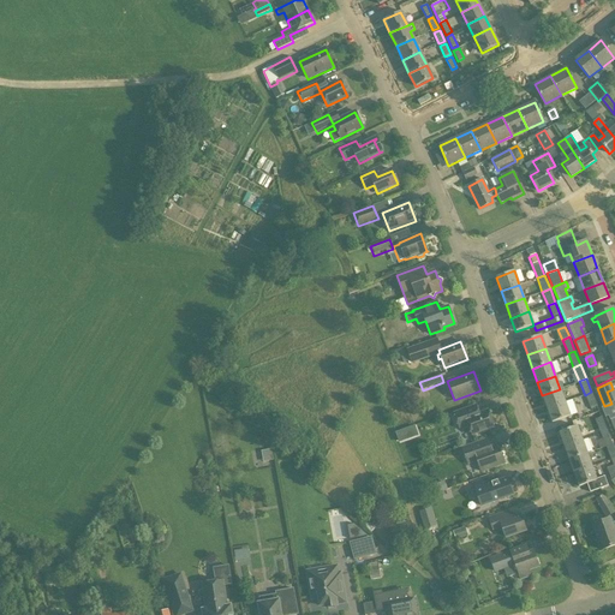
[(565,402),(560,389),(542,395),(547,410),(565,402)]
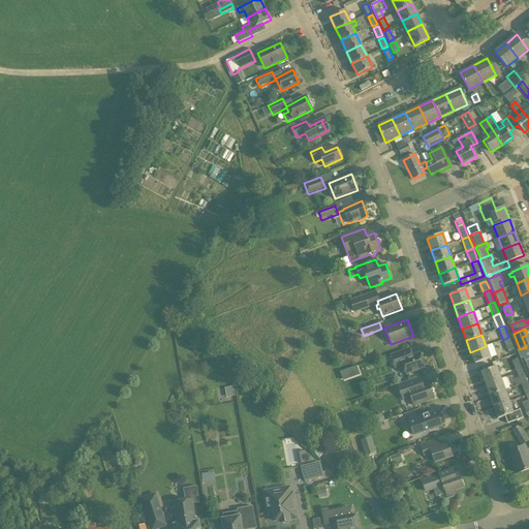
[(514,349),(508,337),(503,340),(507,352),(514,349)]
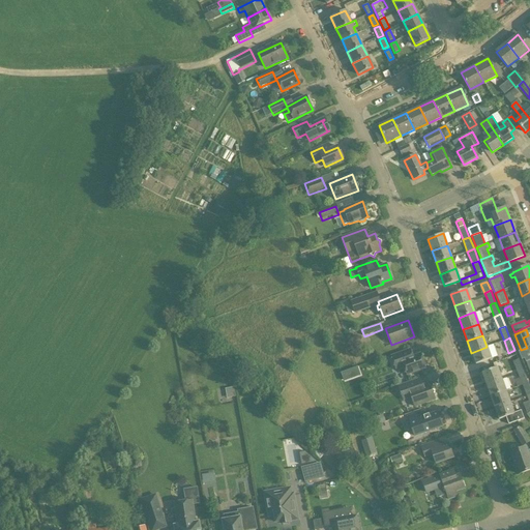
[(487,347),(471,353),(475,364),(491,358),(487,347)]
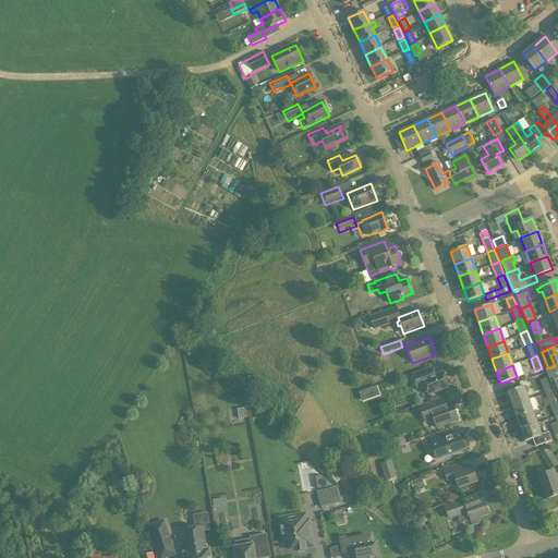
[(448,388),(443,373),(426,379),(423,371),(411,376),(416,389),(424,386),(427,396),(448,388)]
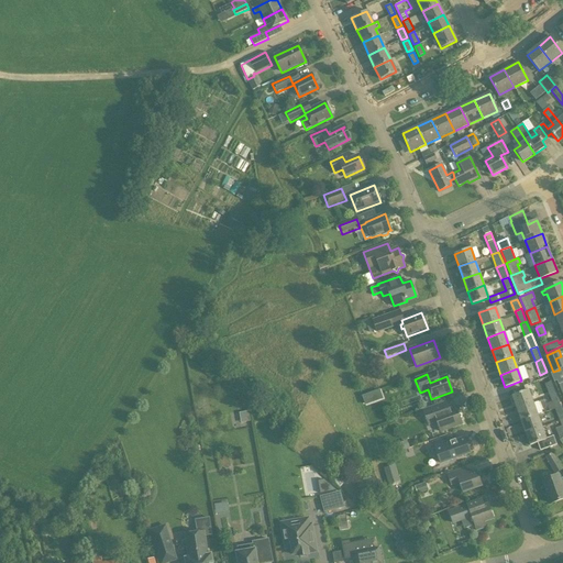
[(554,389),(551,382),(544,385),(548,393),(554,389)]
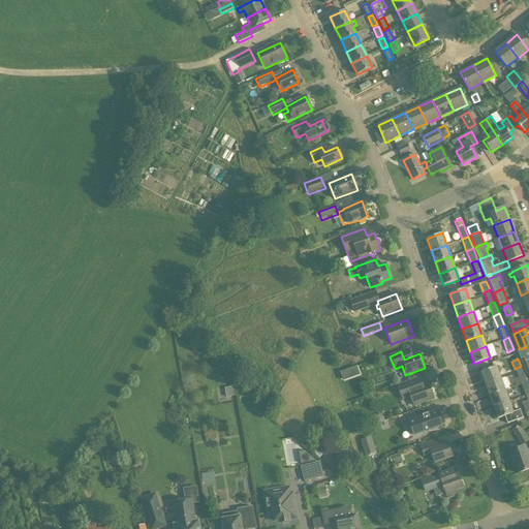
[(359,366),(341,371),(344,380),(362,375),(359,366)]
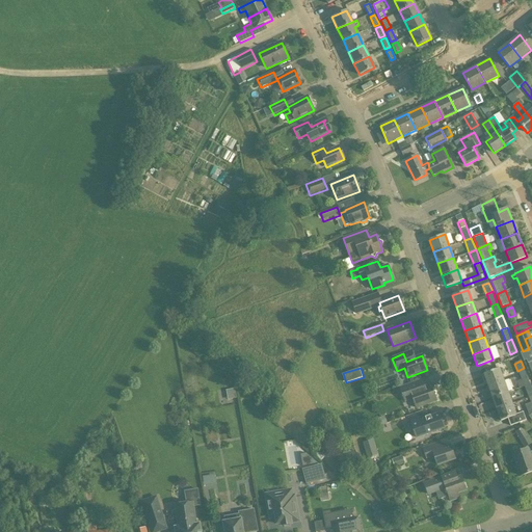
[(524,368),(517,371),(523,383),(529,381),(524,368)]
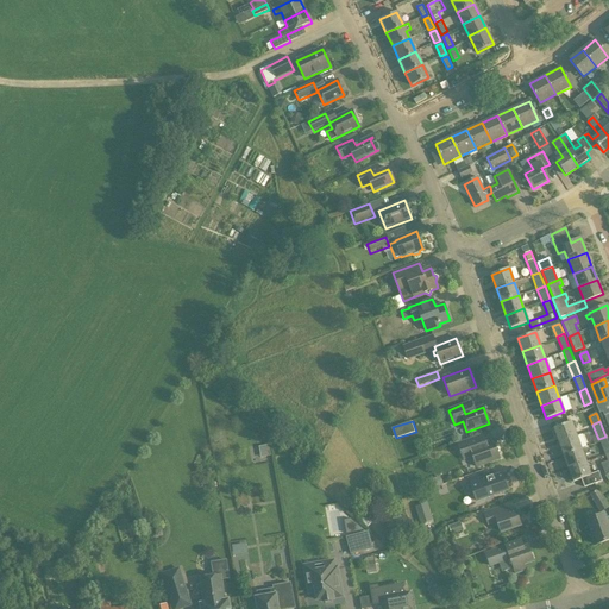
[(558,441),(576,435),(571,422),(553,428),(558,441)]
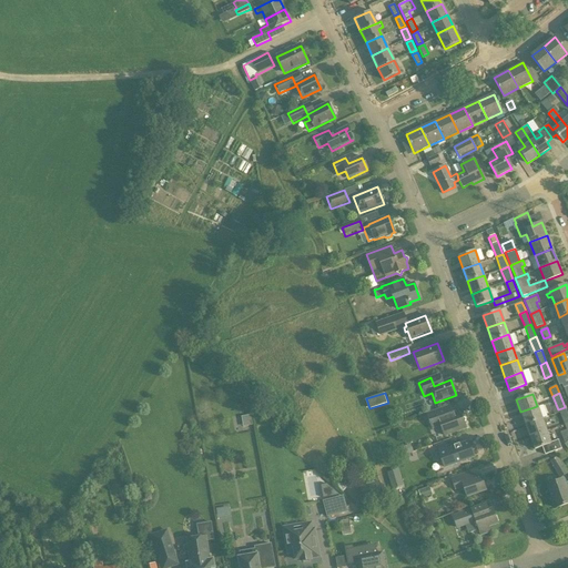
[(537,406),(520,412),(525,425),(541,418),(537,406)]
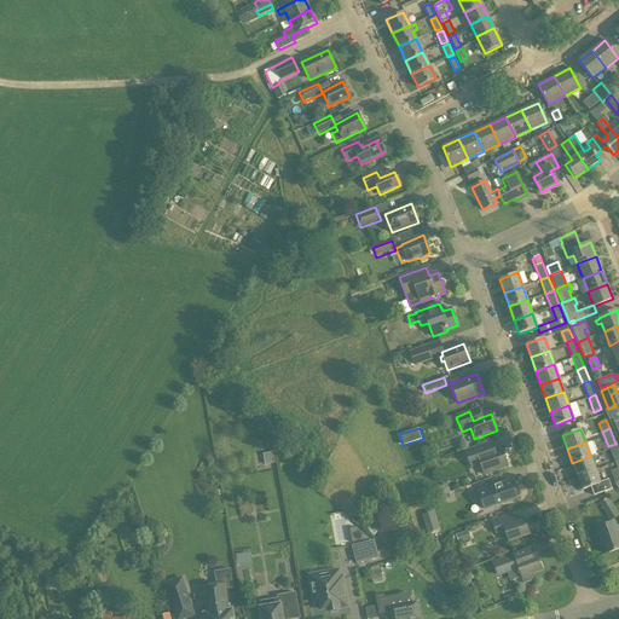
[(618,458),(618,452),(615,444),(608,446),(614,462),(618,458)]
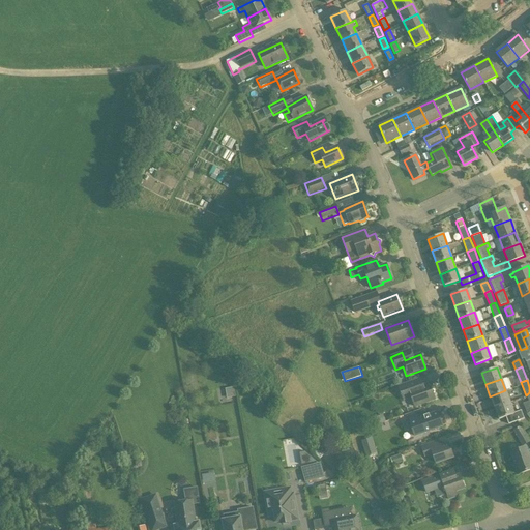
[(433,387),(431,383),(414,389),(412,382),(399,387),(404,400),(411,398),(415,407),(435,400),(433,395),(435,392),(434,390),(435,390),(434,387),(433,387)]
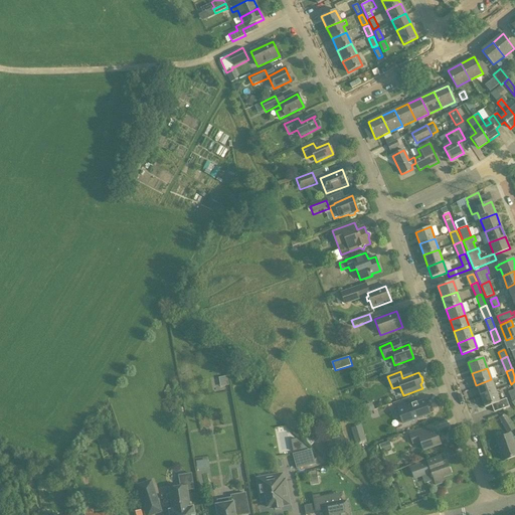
[(228,375),(219,377),(221,386),(229,384),(228,375)]
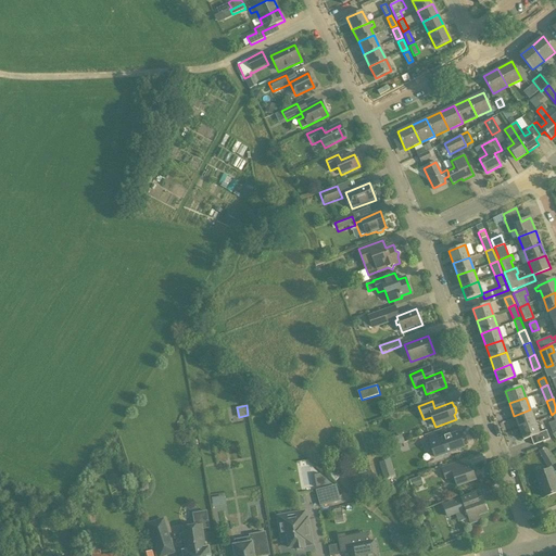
[(534,422),(530,409),(514,416),(518,428),(534,422)]
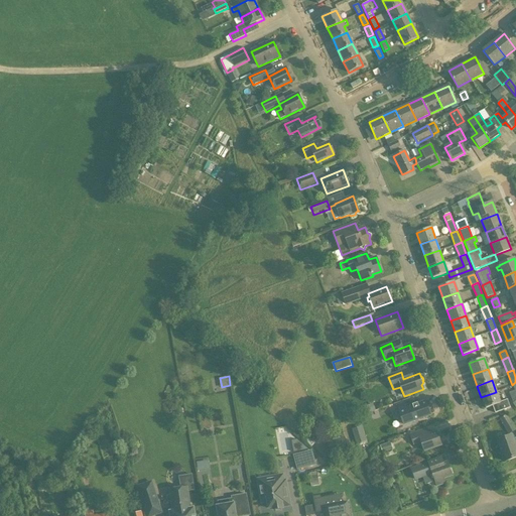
[(496,392),(481,397),(485,408),(492,406),(495,413),(510,408),(507,400),(500,402),(496,392)]
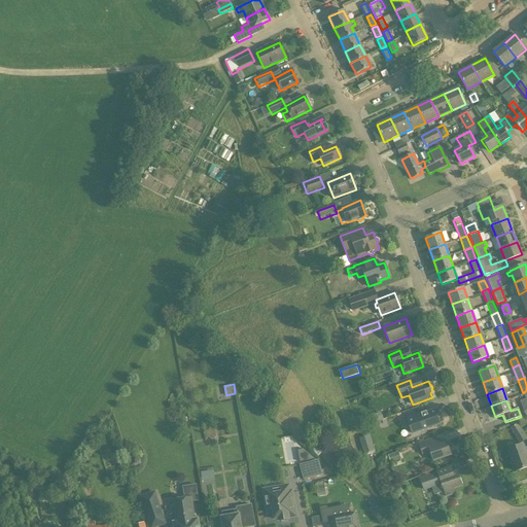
[(422,430),(440,424),(434,411),(427,413),(425,407),(405,415),(409,424),(419,421),(422,430)]
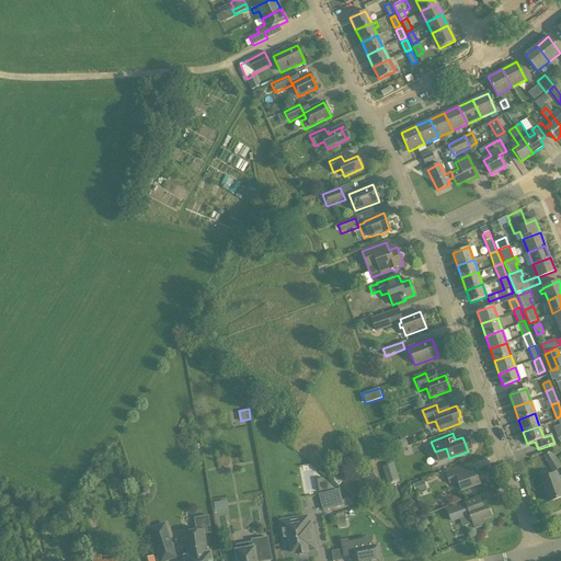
[(410,456),(422,450),(420,443),(407,447),(410,456)]
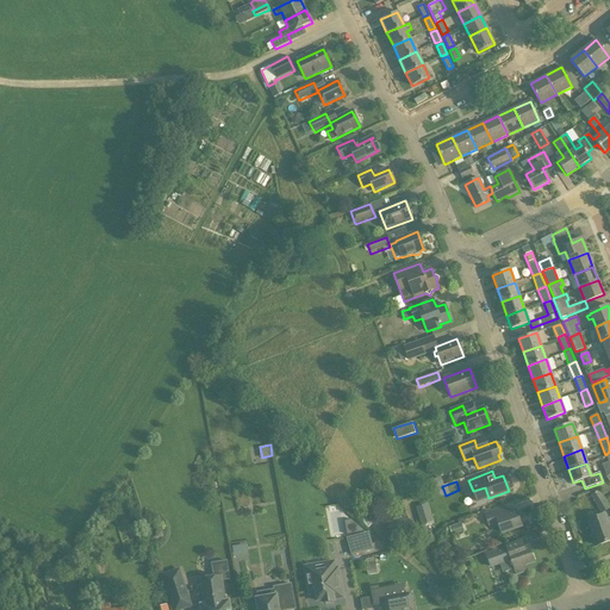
[(602,514),(609,509),(609,508),(599,490),(591,495),(602,514)]
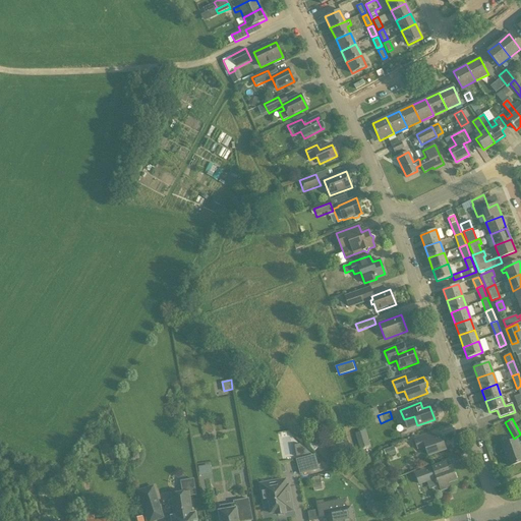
[(424,443),(422,437),(414,440),(417,450),(425,447),(428,456),(446,450),(441,437),(424,443)]
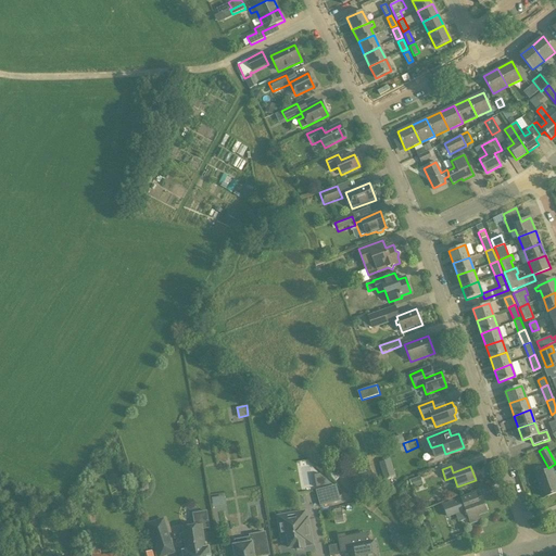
[(555,481),(552,469),(535,476),(543,497),(555,493),(555,481)]
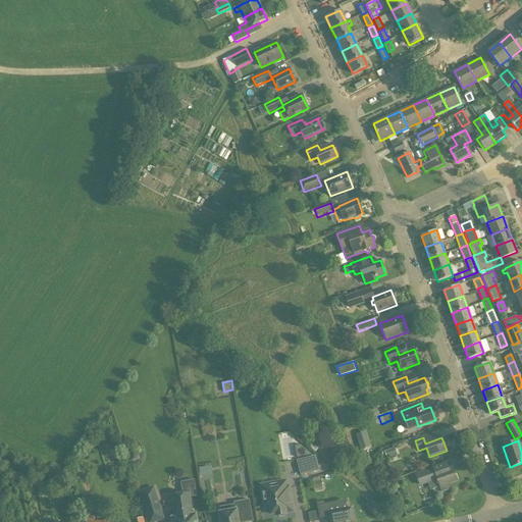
[(330,447),(333,459),(352,454),(349,442),(330,447)]
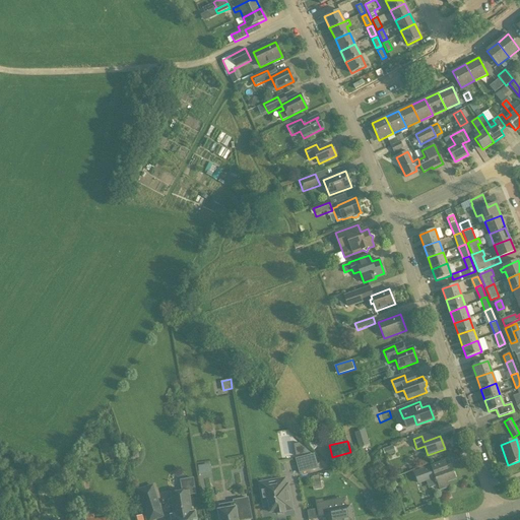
[(385,457),(396,453),(393,446),(383,449),(385,457)]
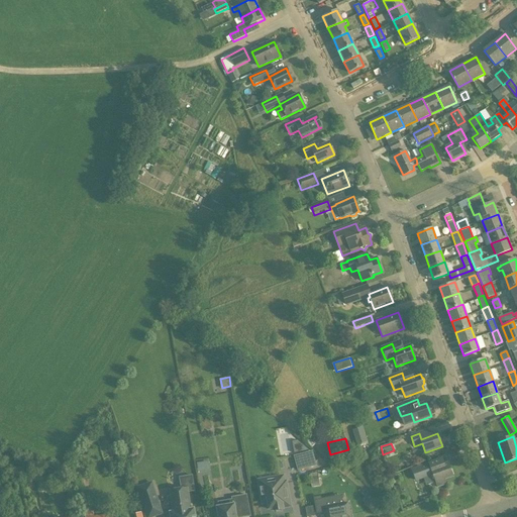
[(298,472),(317,467),(313,451),(294,456),(298,472)]
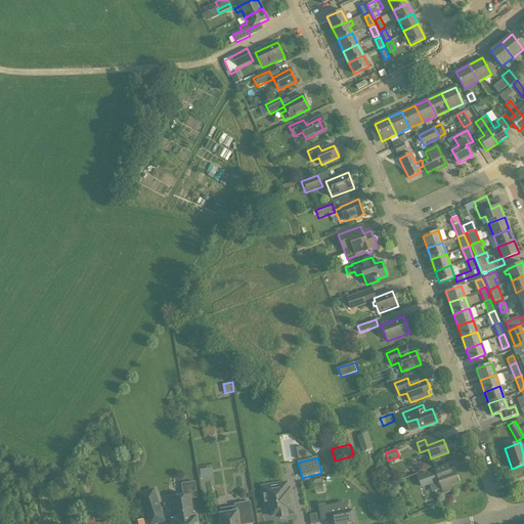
[(450,471),(448,465),(418,477),(422,486),(438,480),(443,494),(452,491),(450,486),(460,483),(454,470),(450,471)]
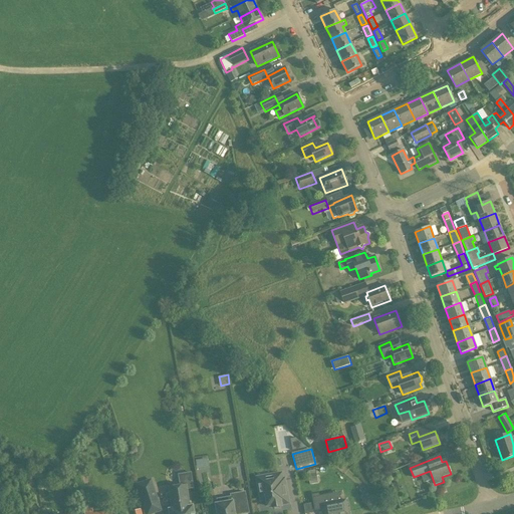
[(196,459),(197,467),(210,466),(209,458),(196,459)]
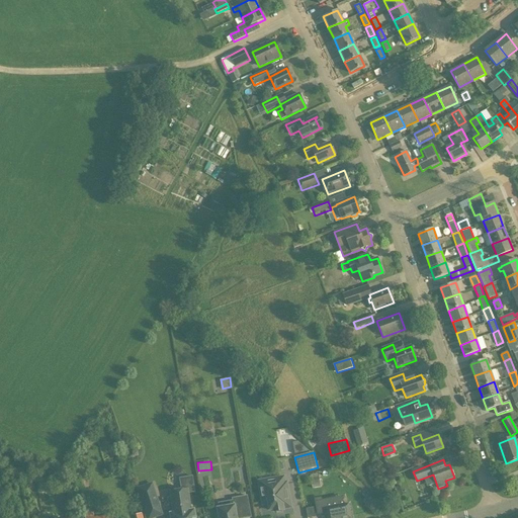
[(311,479),(313,489),(321,487),(319,477),(311,479)]
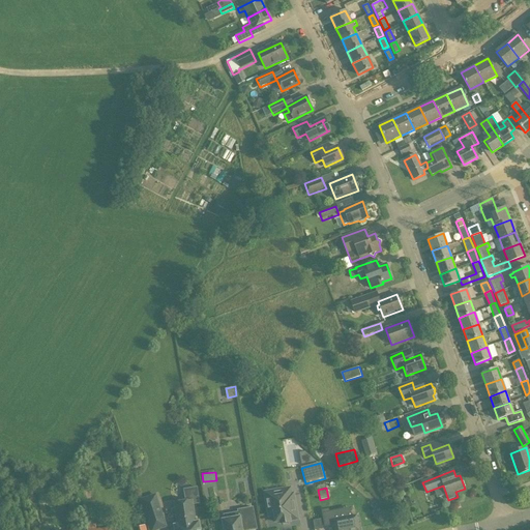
[(286,495),(265,498),(268,518),(274,517),(275,523),(281,522),(281,524),(290,522),(290,521),(298,520),(293,494),(286,495)]
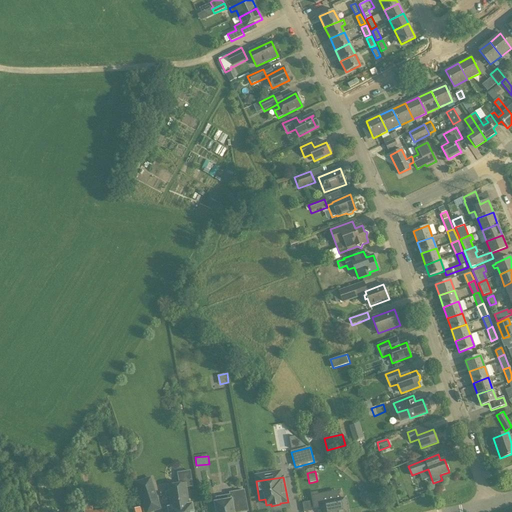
[(186,484),(168,486),(171,507),(168,508),(168,511),(193,511),(192,504),(189,504),(186,484)]
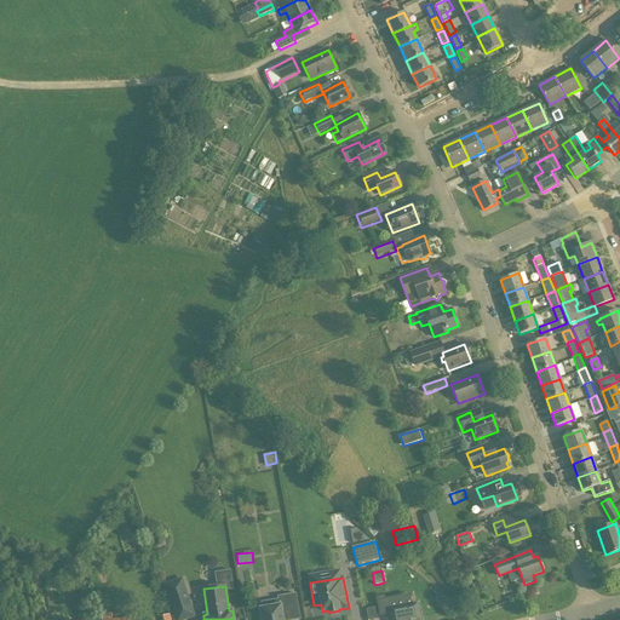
[(185,587),(167,593),(172,608),(191,602),(185,587)]
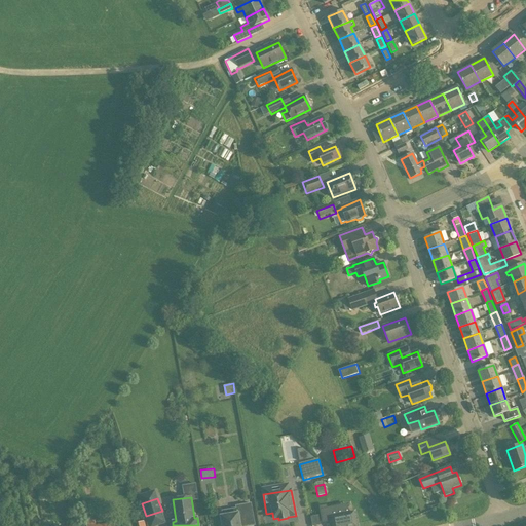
[(222,523),(220,524),(220,525),(239,525),(254,522),(250,503),(235,506),(236,509),(222,512),(223,517),(221,517),(222,523)]
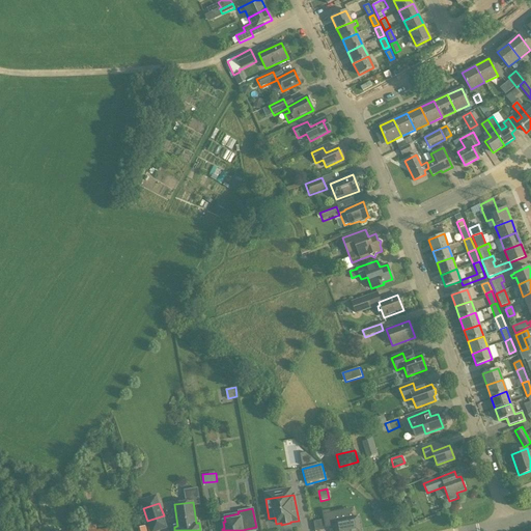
[(345,509),(339,511),(322,514),(324,525),(331,524),(330,522),(333,522),(334,530),(358,530),(356,519),(347,521),(345,509)]
